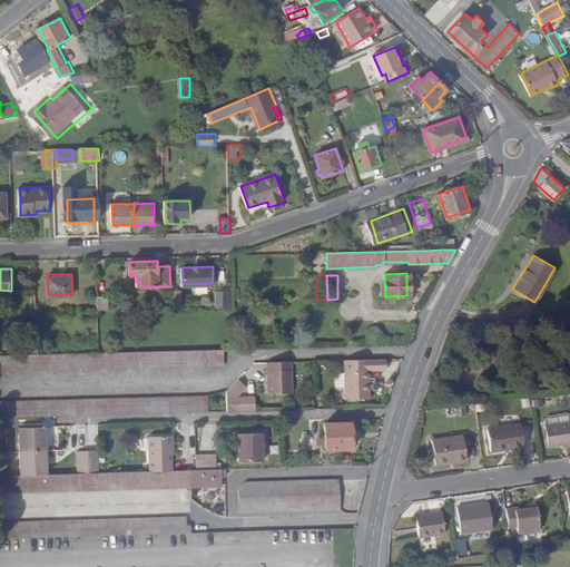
[(213,304),(226,304),(227,286),(213,286),(213,304)]
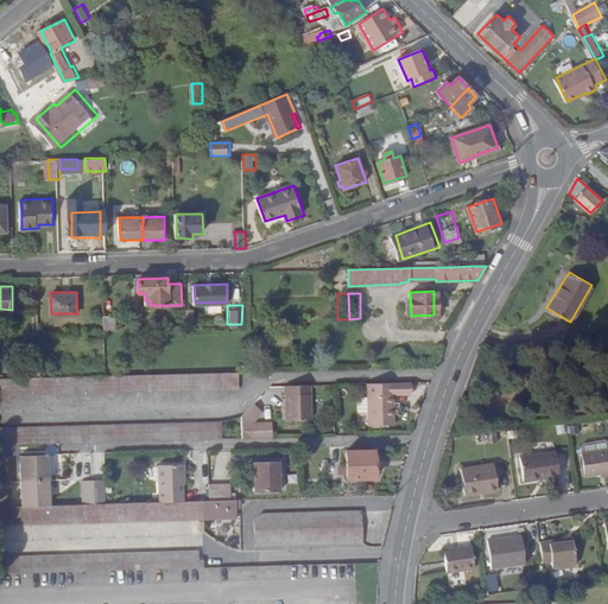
[(116,317),(105,317),(106,330),(116,330),(116,317)]
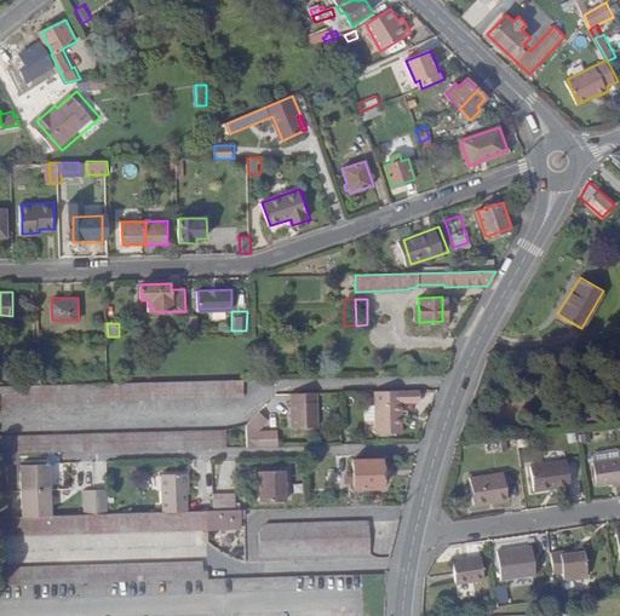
[(0,402),(228,397),(227,379),(0,384),(0,402)]
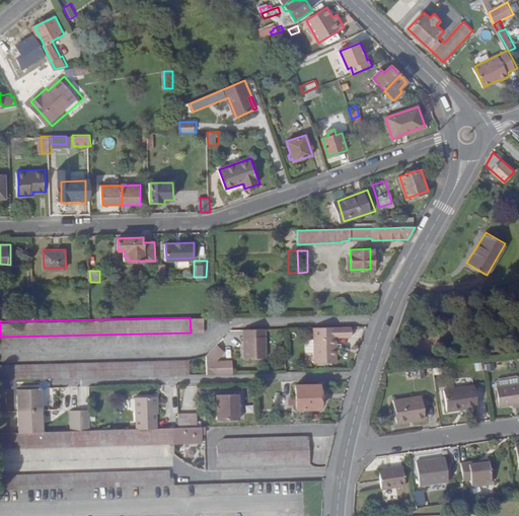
[(313,327),(313,366),(337,365),(336,338),(352,338),(352,326),(313,327)]
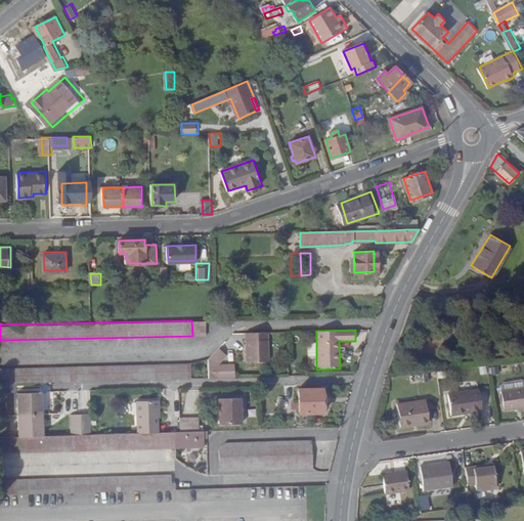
[(247,362),(269,361),(268,332),(247,333),(247,362)]
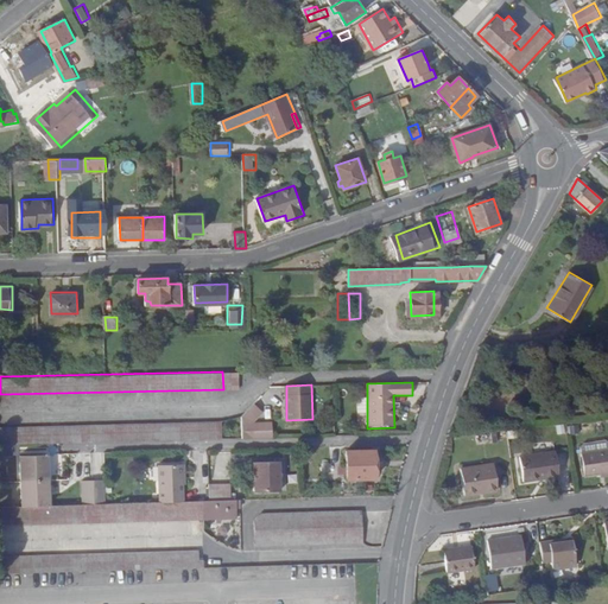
[(254,421),(264,412),(254,404),(242,415),(242,438),(254,437),(274,437),(273,423),(255,423),(254,421)]
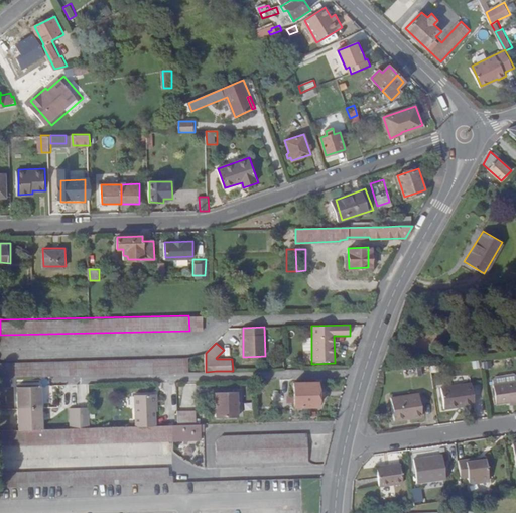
[(0,377),(12,377),(50,376),(188,372),(187,358),(0,362),(0,377)]
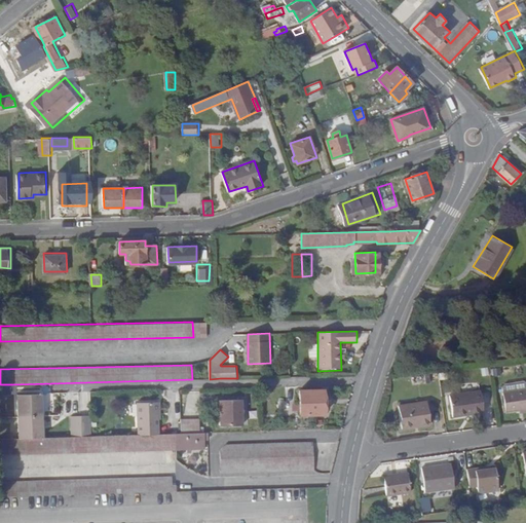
[(0,394),(13,394),(12,384),(0,384),(0,394)]
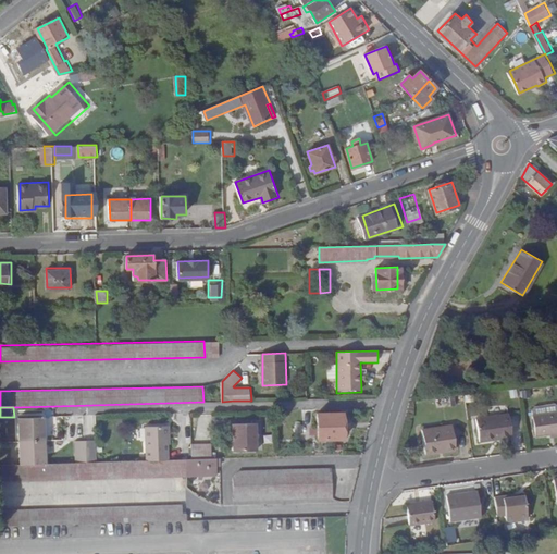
[(536,410),(533,414),(533,418),(556,415),(556,407),(536,410)]
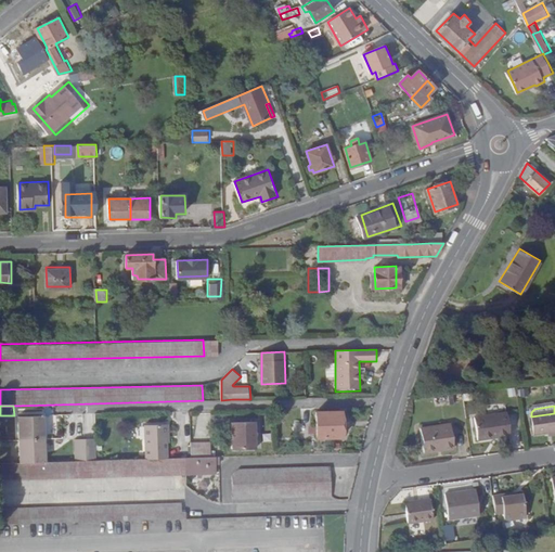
[(321,438),(346,437),(345,412),(320,412),(321,438)]
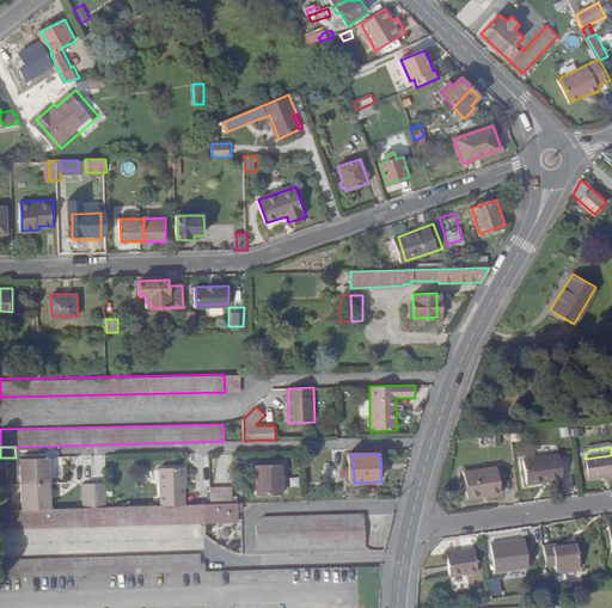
[(527,484),(563,479),(560,454),(524,459),(527,484)]
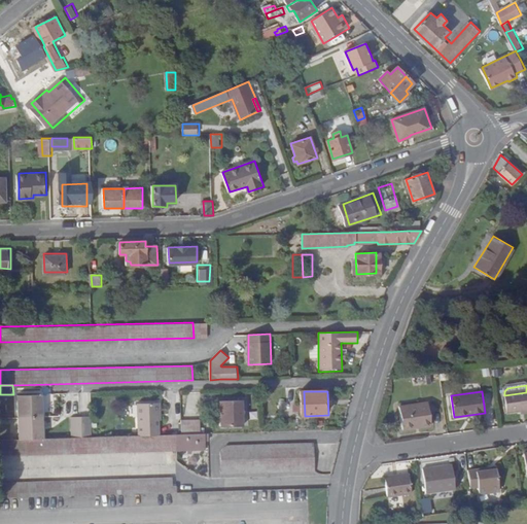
[(526,410),(526,392),(504,395),(506,413),(526,410)]
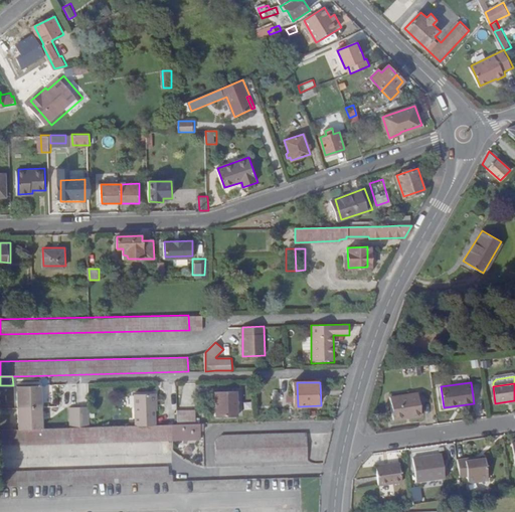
[(18,386),(19,429),(42,428),(41,385),(18,386)]
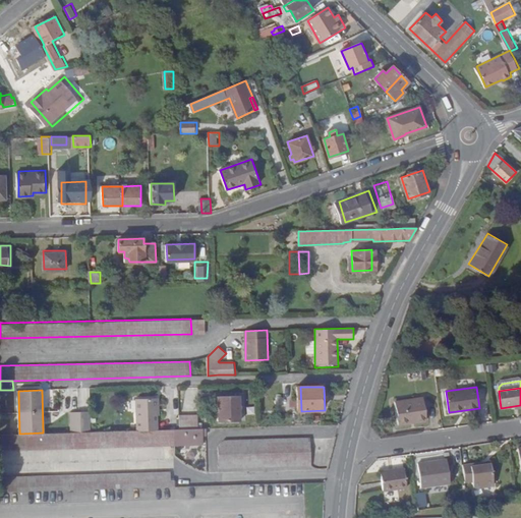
[(217,421),(239,421),(238,396),(217,396),(217,421)]
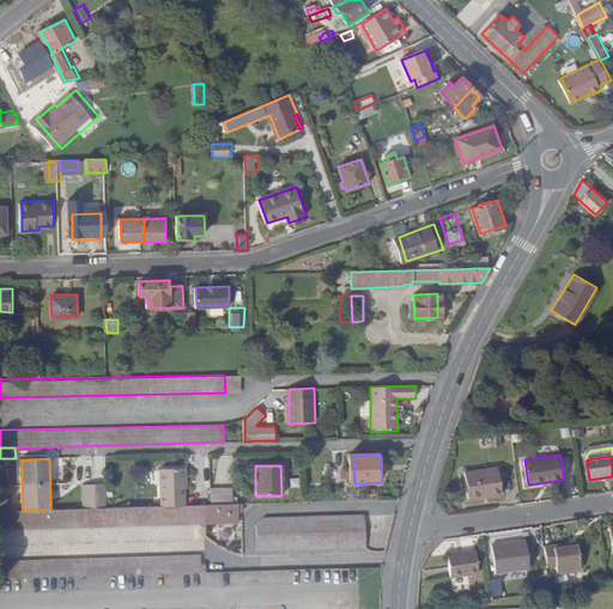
[(468,498),(502,493),(499,466),(466,469),(468,498)]
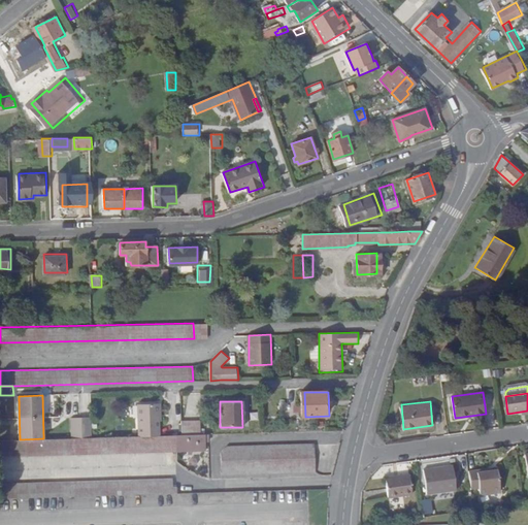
[(138,435),(160,435),(159,422),(159,403),(137,404),(138,435)]
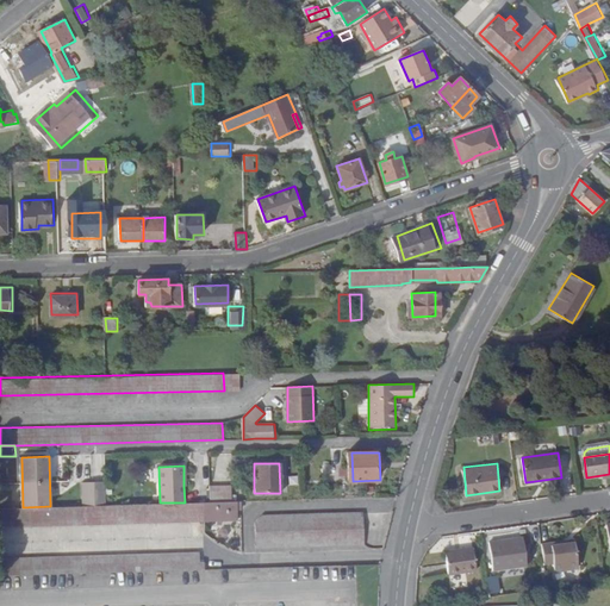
[(85,505),(107,505),(106,482),(83,482),(85,505)]
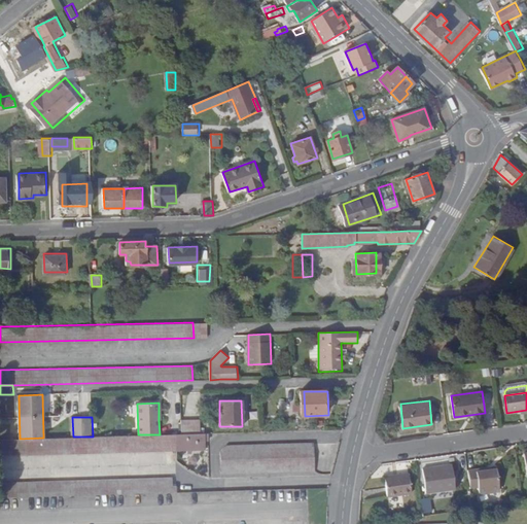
[(180,420),(181,433),(199,433),(199,419),(180,420)]
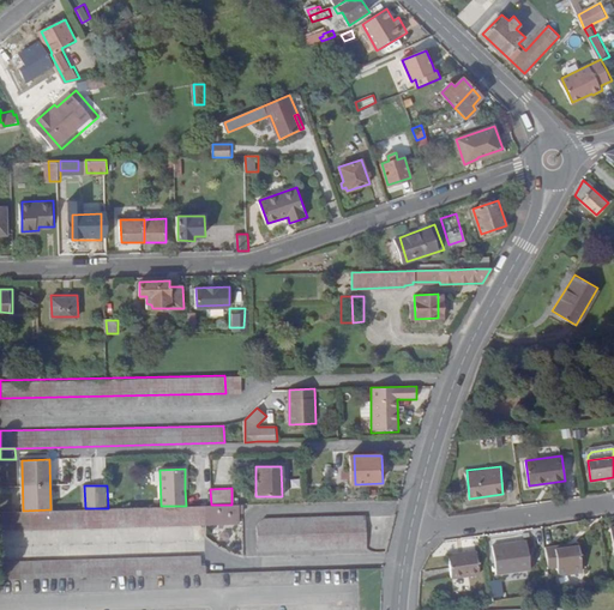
[(0,530),(239,525),(238,505),(234,505),(212,505),(211,505),(186,506),(161,506),(108,508),(85,508),(50,509),(23,511),(0,511),(0,530)]
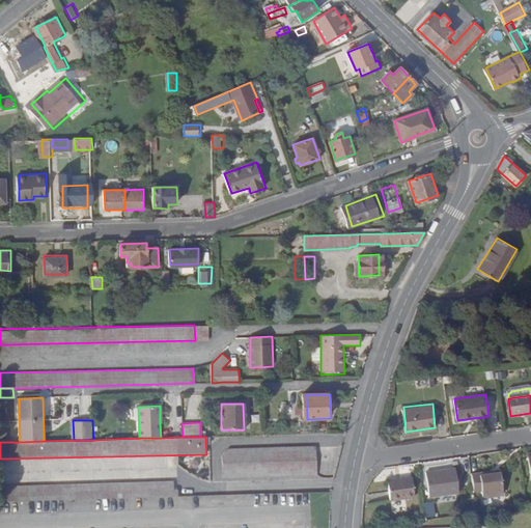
[(224,477),(316,474),(316,446),(223,449),(224,477)]
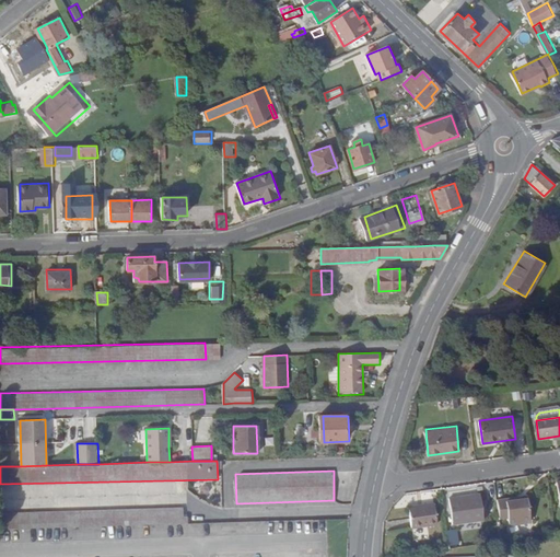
[(479,514),(476,496),(445,500),(447,518),(479,514)]
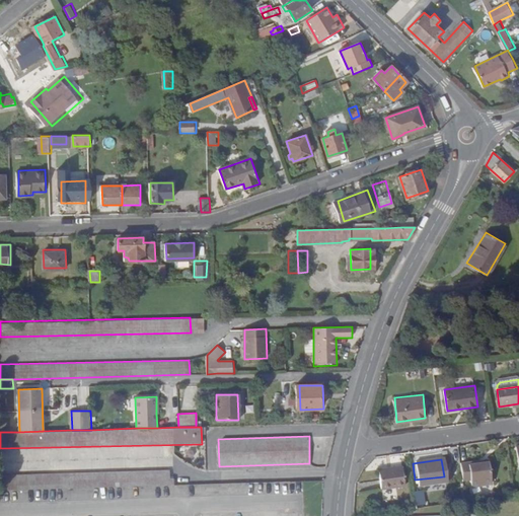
[(475,459),(458,461),(461,478),(466,477),(467,484),(488,482),(486,459),(475,461),(475,459)]
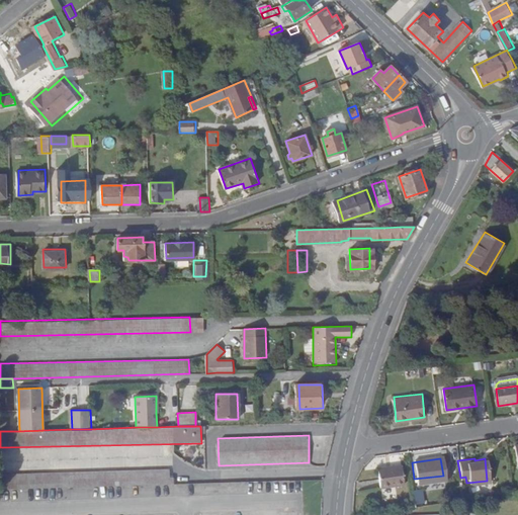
[(171,464),(1,470),(1,486),(176,481),(176,474),(171,475),(171,464)]
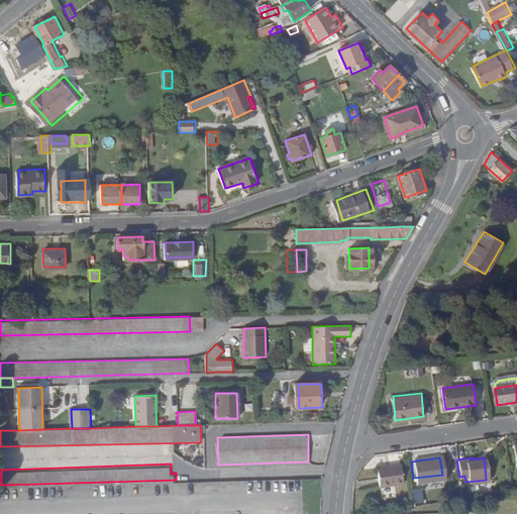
[(377,485),(400,482),(398,464),(375,466),(377,485)]
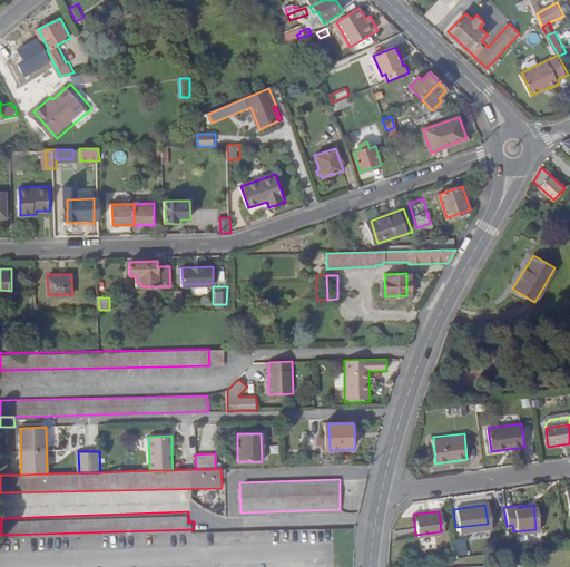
[(453,553),(465,551),(465,536),(452,536),(453,553)]
